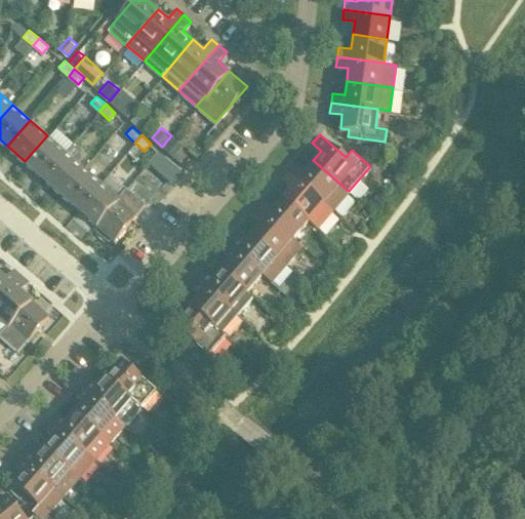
[(66,151),(47,135),(25,161),(43,176),(66,151)]
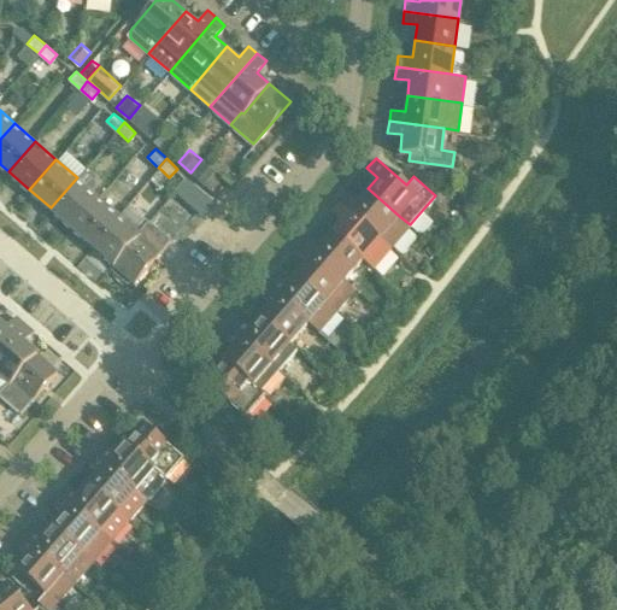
[(205,183),(215,171),(201,160),(192,172),(205,183)]
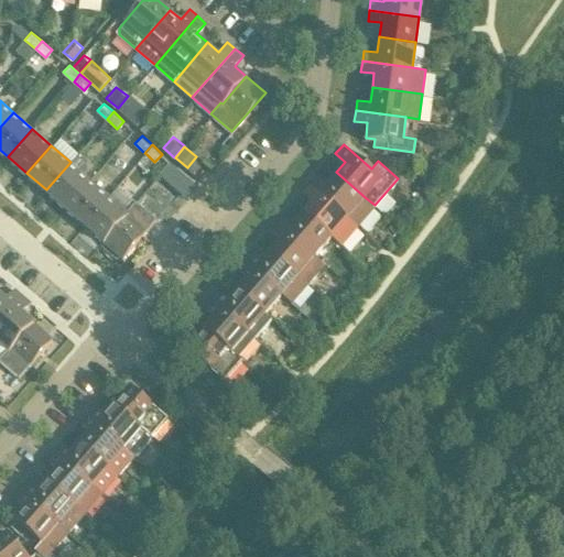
[(147,154),(139,162),(148,170),(154,162),(147,154)]
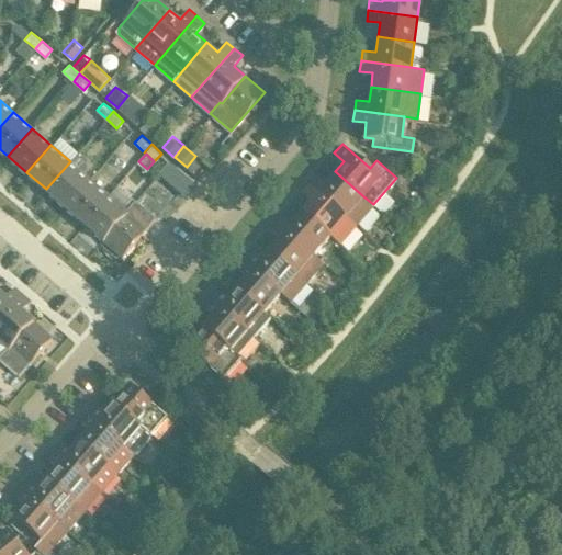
[(89,178),(70,161),(46,189),(65,205),(89,178)]
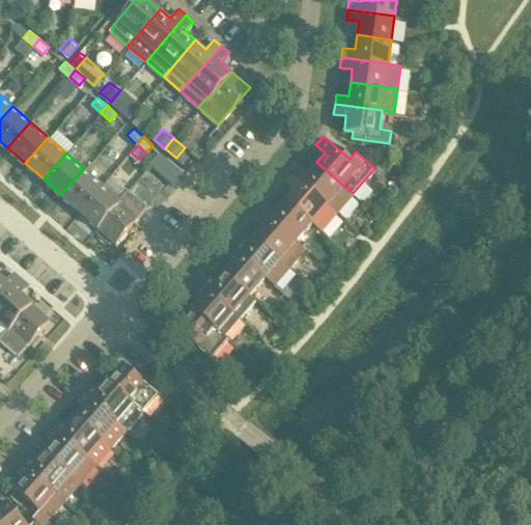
[(343,186),(316,162),(307,173),(298,165),(291,171),(337,211),(353,193),(343,186)]
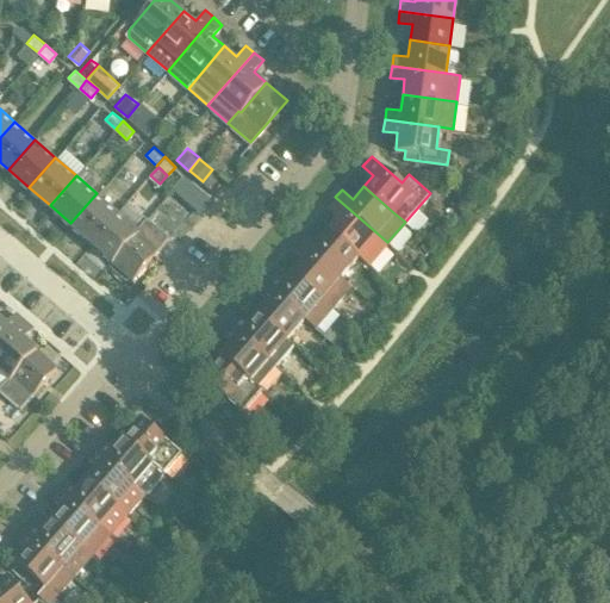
[(97,193),(70,223),(91,241),(117,211),(97,193)]
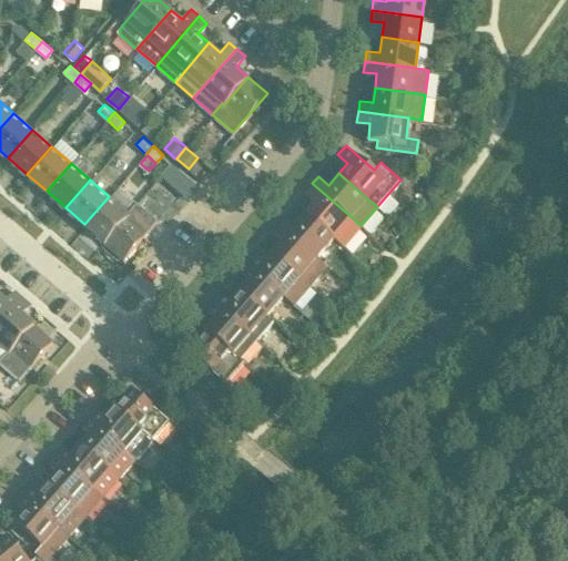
[(361,225),(312,183),(305,192),(315,201),(305,212),(334,236),(344,245),(361,225)]
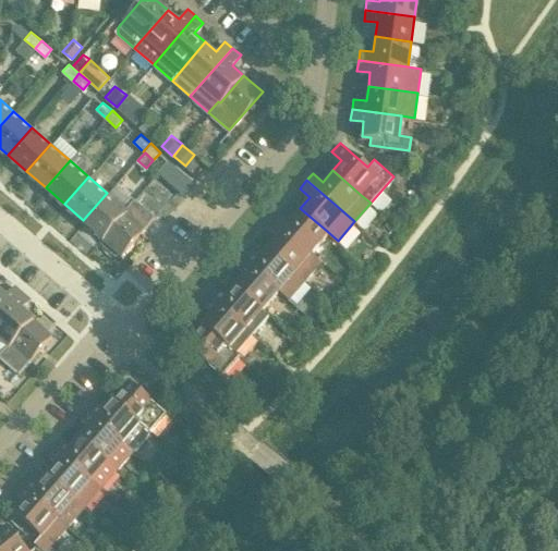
[(125,190),(117,200),(120,204),(124,208),(130,203),(134,197),(125,190)]
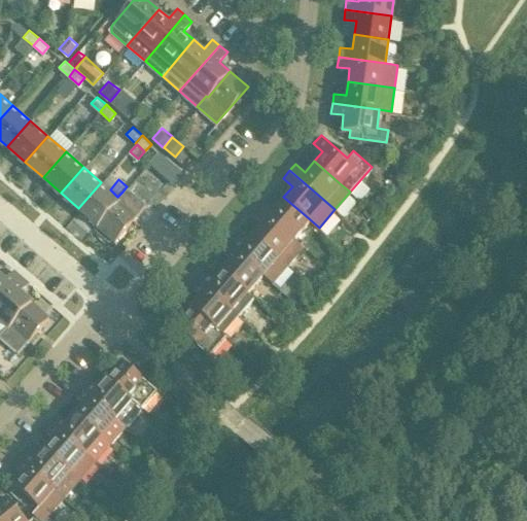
[(113,193),(101,182),(78,208),(96,223),(118,198),(117,197),(113,193)]
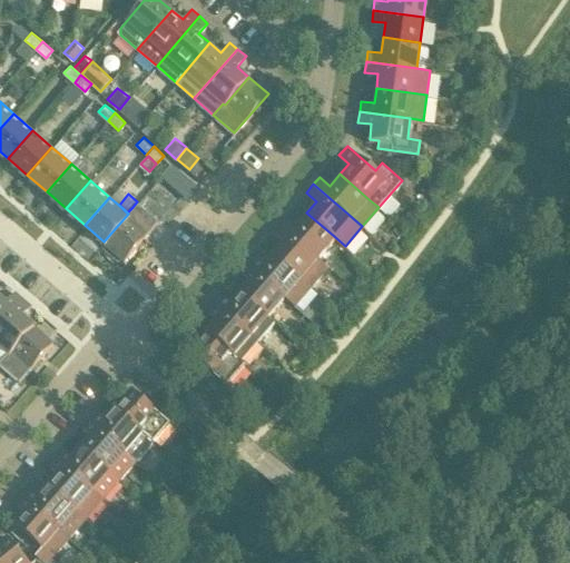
[(127,213),(128,214),(104,242),(124,259),(158,220),(137,201),(133,207),(127,213)]
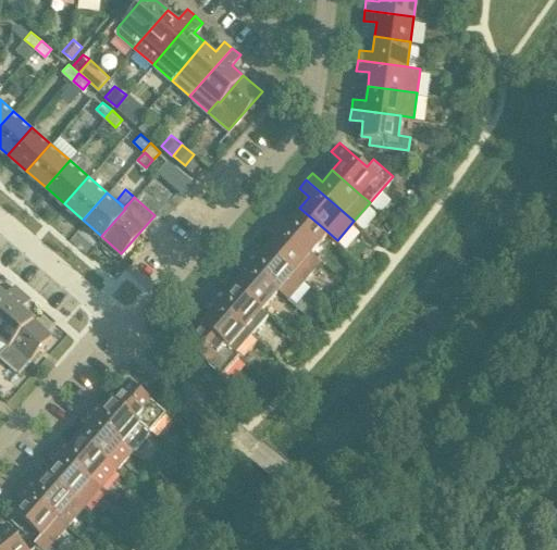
[(327,232),(299,208),(291,219),(280,210),(273,217),(311,250),(327,232)]
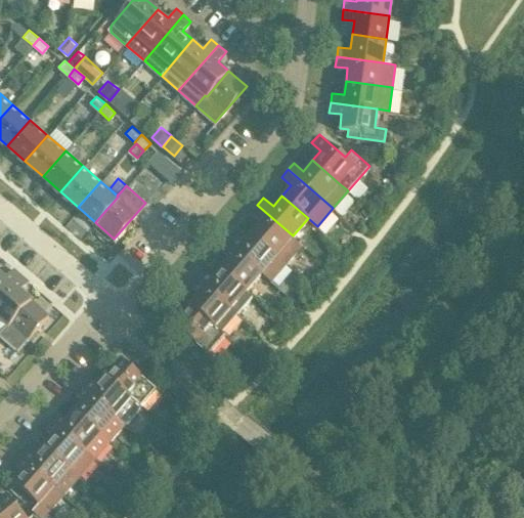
[(293,235),(257,205),(251,212),(260,220),(251,230),(287,261),(302,244),(293,235)]
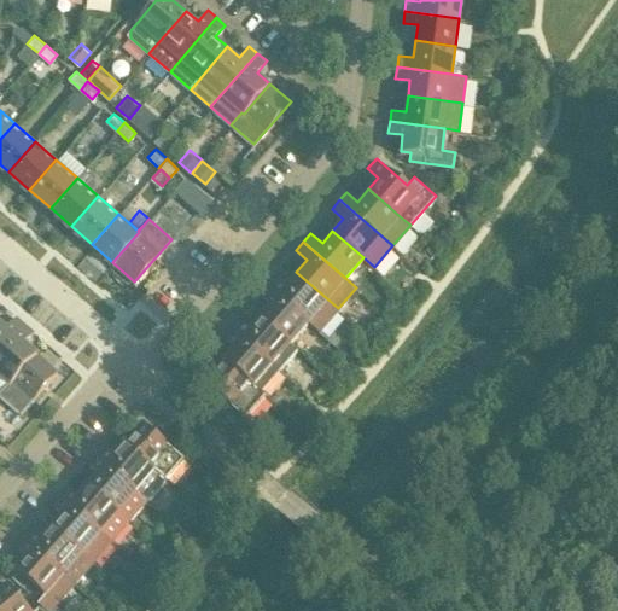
[(338,308),(296,272),(285,285),(274,275),(267,284),(308,320),(319,330),(338,308)]
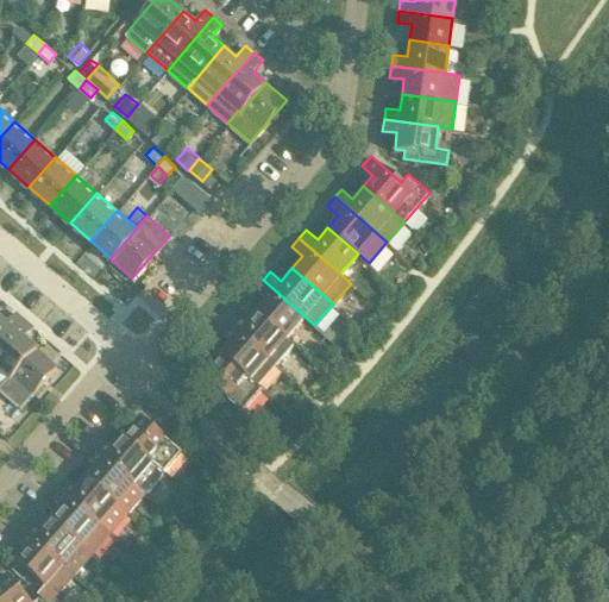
[(303,315),(263,280),(256,288),(267,298),(257,309),(287,336),(303,315)]
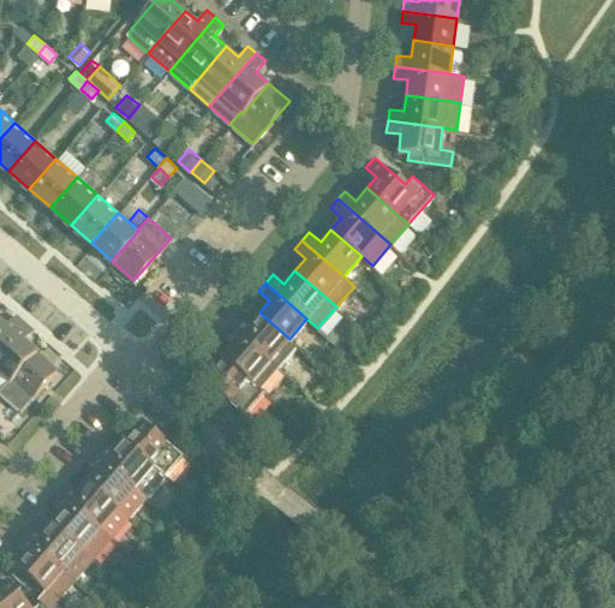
[(6,325),(0,319),(0,350),(25,321),(16,313),(6,325)]
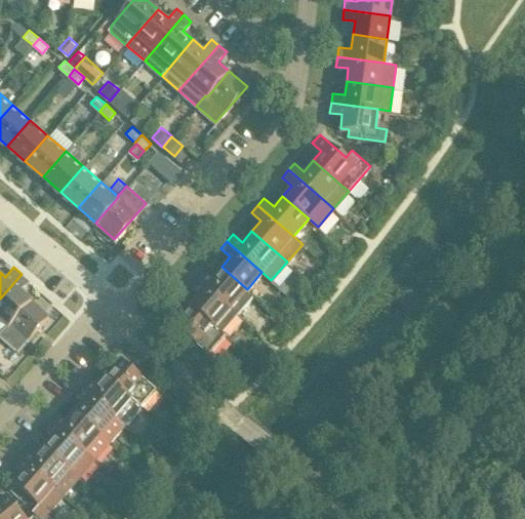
[(202,269),(196,276),(238,312),(253,294),(247,289),(221,267),(211,277),(202,269)]
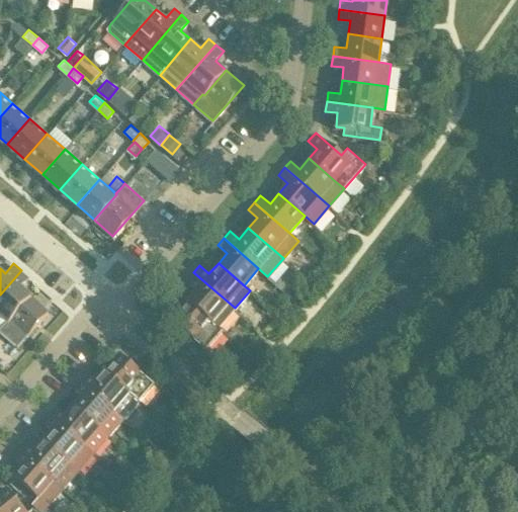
[(27,276),(21,270),(0,294),(0,313),(7,319),(9,321),(30,294),(20,285),(27,276)]
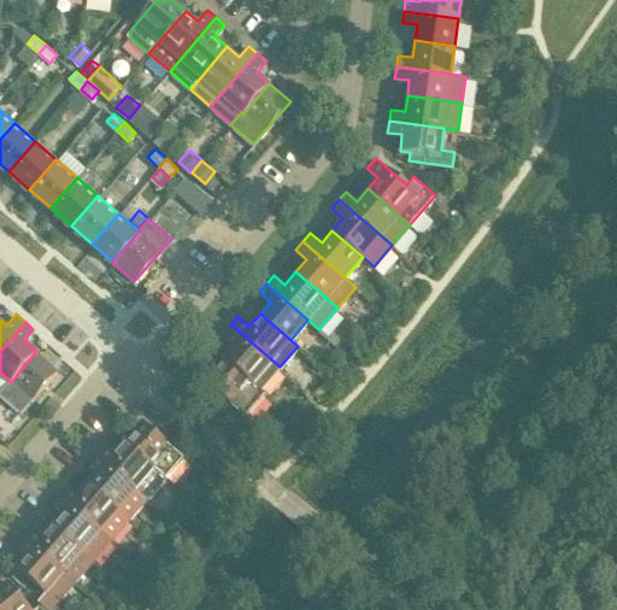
[(280,367),(230,324),(223,334),(234,344),(223,355),(254,382),(254,381),(262,387),(280,367)]
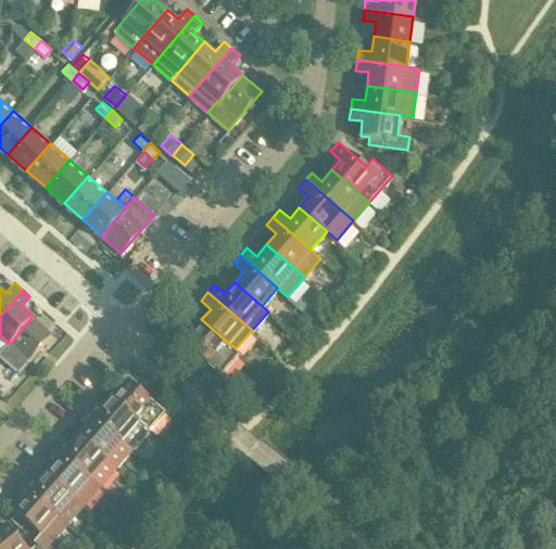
[(10,344),(8,342),(0,349),(0,354),(19,370),(51,332),(33,316),(10,344)]
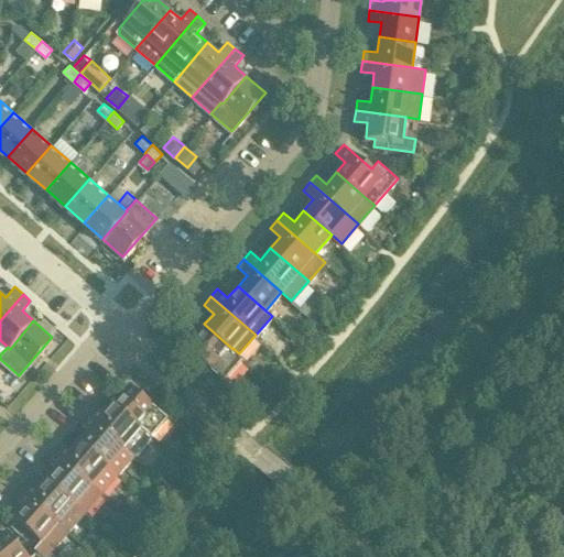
[(232,349),(204,324),(187,345),(226,378),(243,357),(239,353),(232,348),(232,349)]
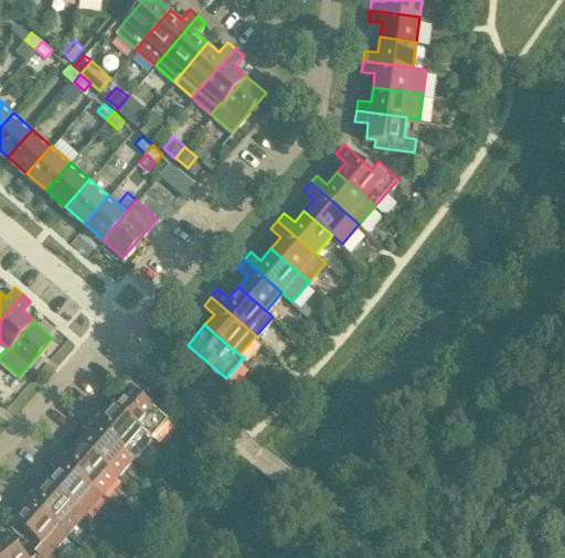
[(140,428),(150,438),(169,417),(130,383),(113,403),(141,428),(140,428)]
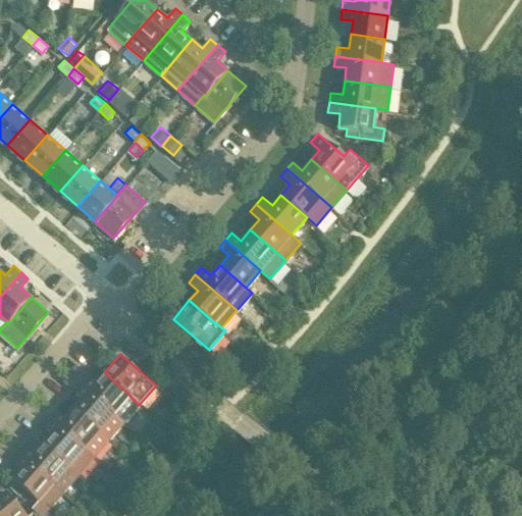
[(228,359),(222,366),(228,371),(235,364),(228,359)]
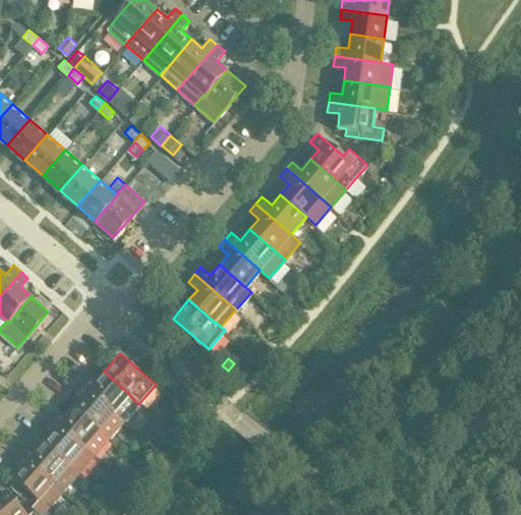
[(85,374),(79,381),(123,419),(124,420),(138,404),(129,395),(130,395),(104,372),(95,382),(85,374)]
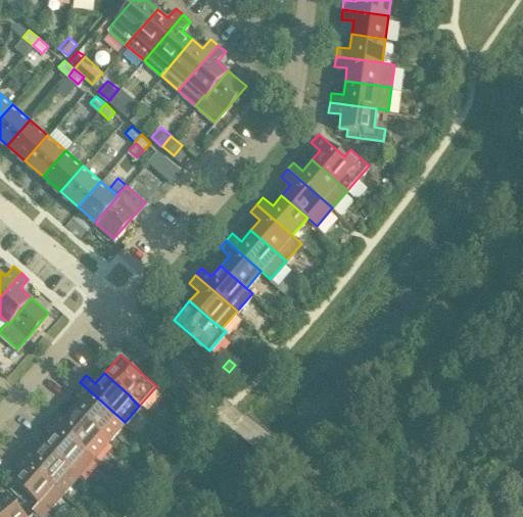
[(124,421),(80,382),(74,389),(83,397),(74,408),(108,438),(124,421)]
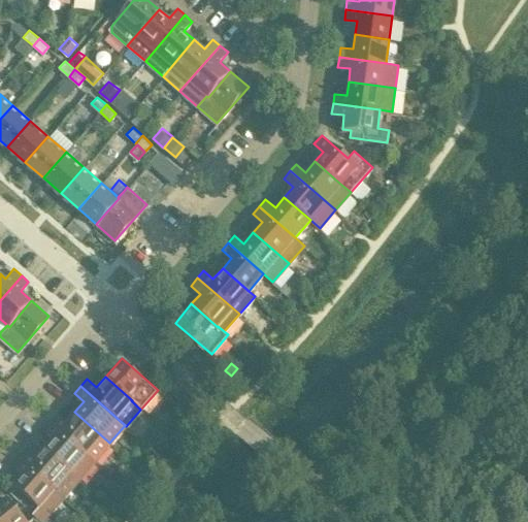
[(109,443),(74,412),(66,422),(56,415),(50,422),(94,461),(109,443)]
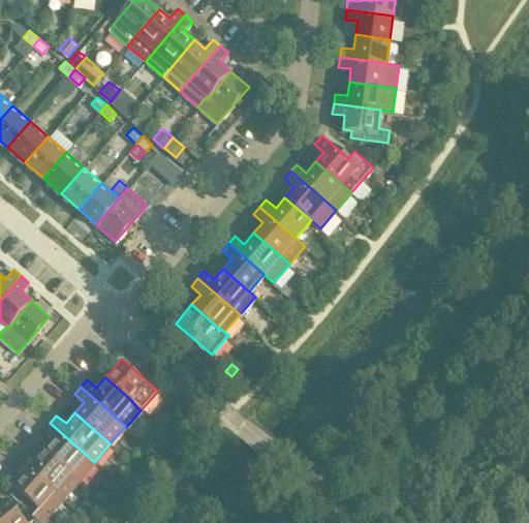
[(94,462),(50,423),(43,430),(53,438),(43,449),(80,480),(94,462)]
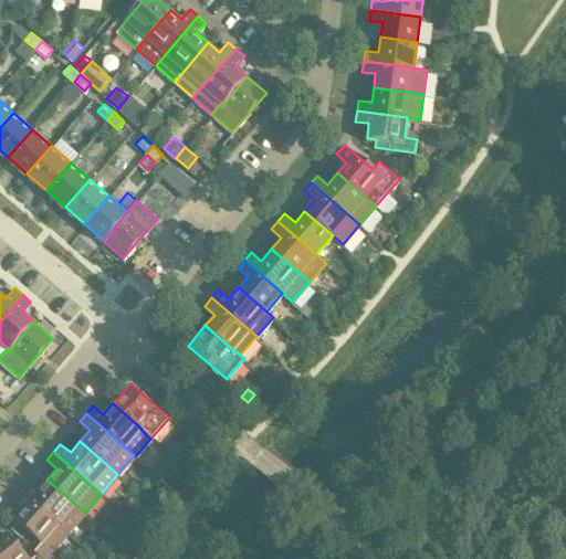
[(28,482),(20,489),(69,531),(85,513),(46,480),(38,491),(28,482)]
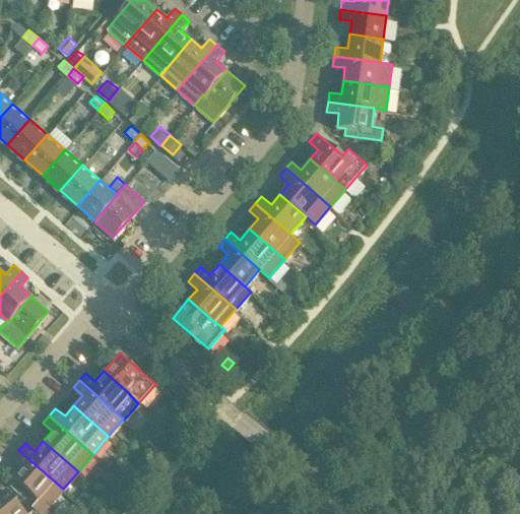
[(63,489),(18,450),(12,457),(21,465),(12,476),(38,499),(33,505),(42,513),(63,489)]
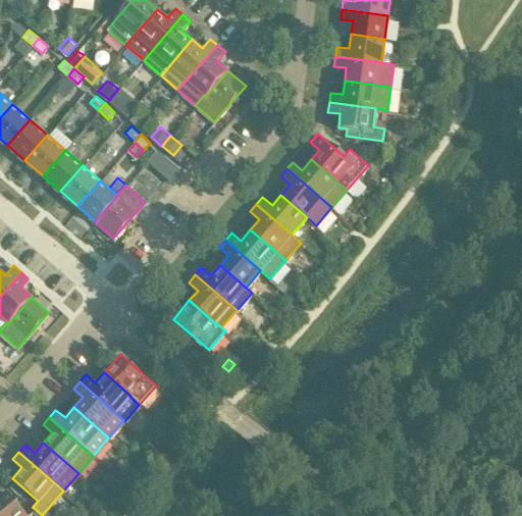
[(0,515),(25,515),(6,492),(0,496),(0,515)]
